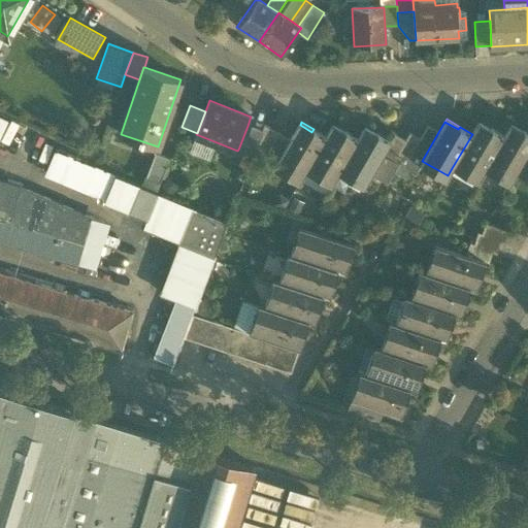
[(480,122),(477,125),(490,132),(491,129),(480,122)]
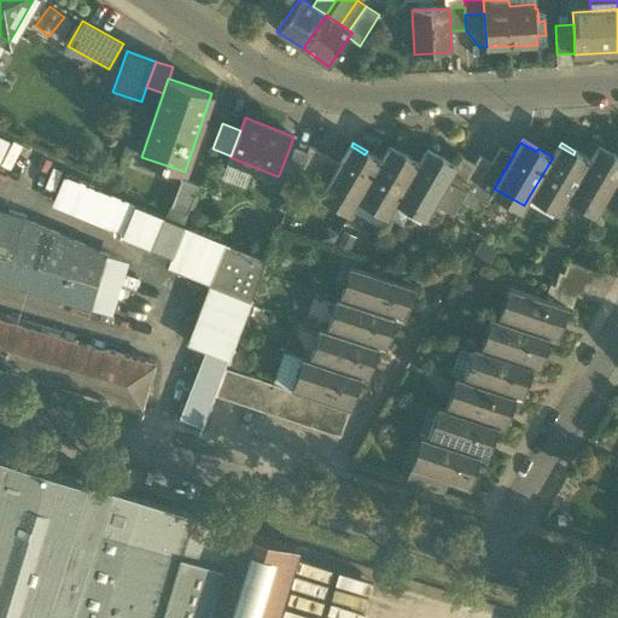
[(309,145),(307,155),(298,174),(312,182),(327,156),(309,145)]
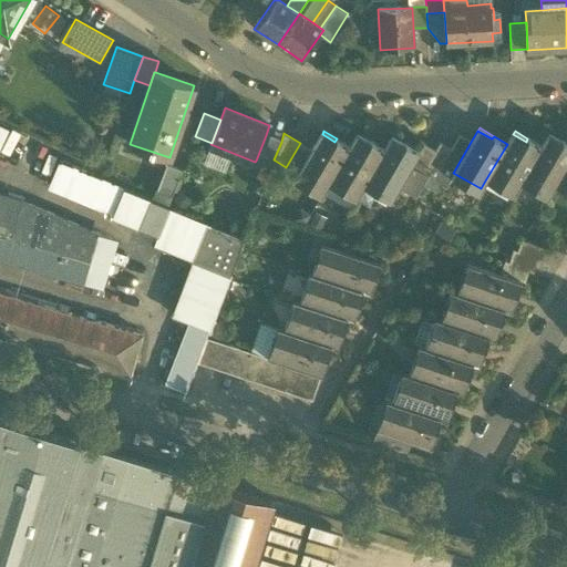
[(358,133),(356,136),(370,144),(371,142),(358,133)]
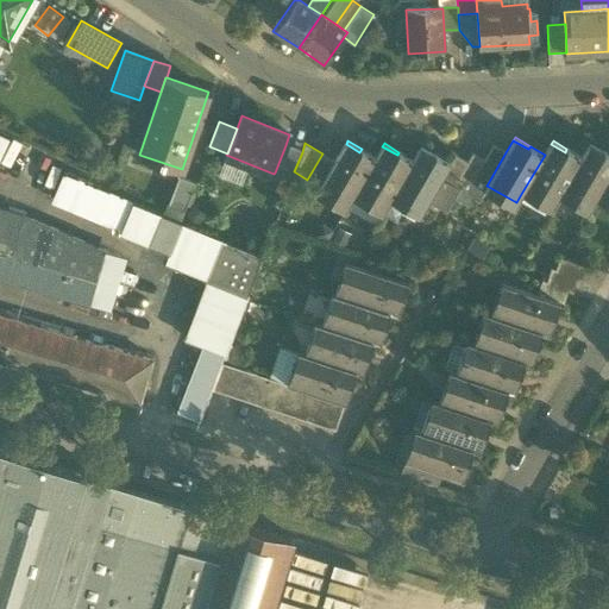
[(590,143),(588,146),(602,155),(604,151),(590,143)]
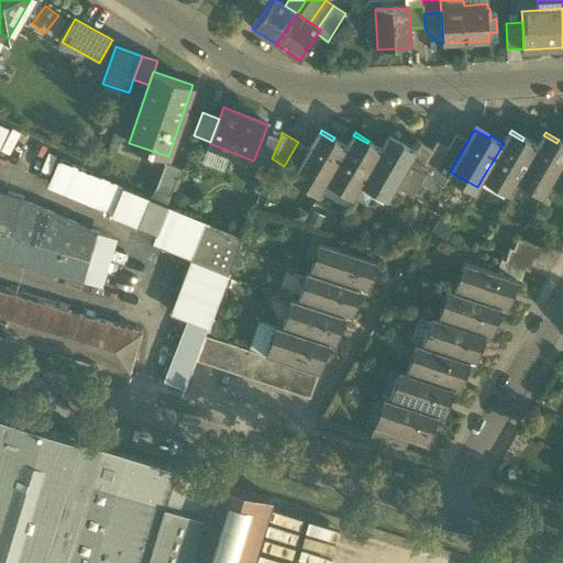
[(326,183),(329,177),(348,145),(334,138),(332,141),(320,133),(310,148),(296,173),(295,175),(321,190),(326,183)]
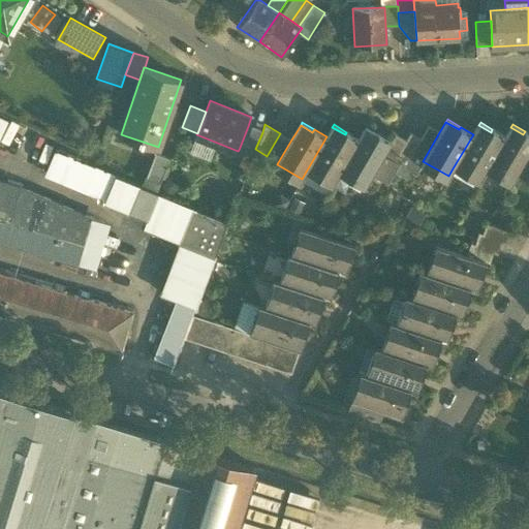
[(478,125),(473,134),(456,163),(480,178),(485,172),(488,166),(505,136),(492,129),(491,132),(478,125)]
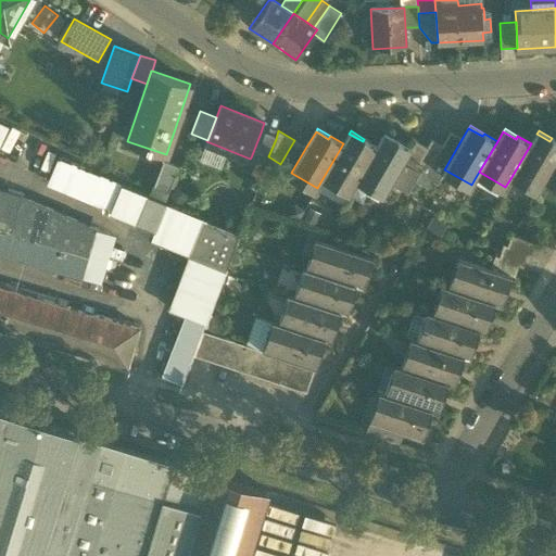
[(251,158),(254,159),(264,134),(261,133),(251,158)]
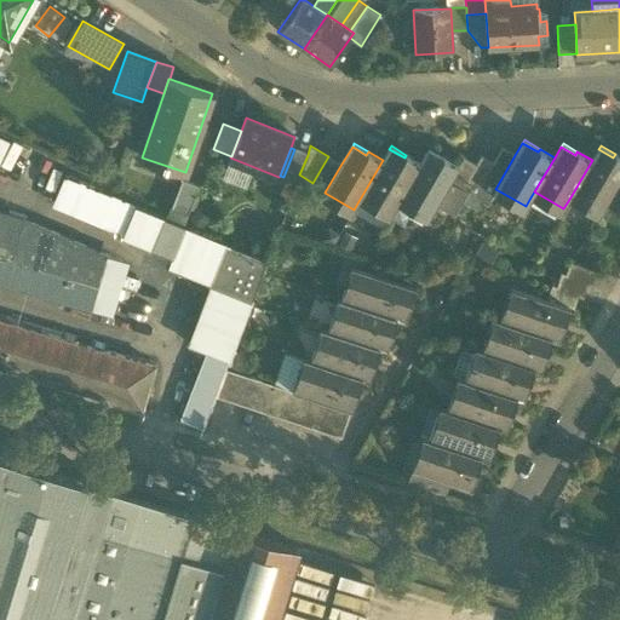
[(429,148),(426,151),(441,160),(443,156),(429,148)]
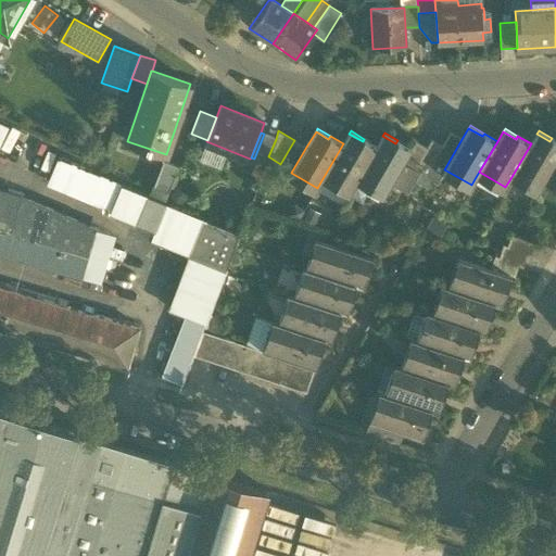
[(451,133),(442,147),(438,155),(439,155),(449,162),(462,139),(451,133)]
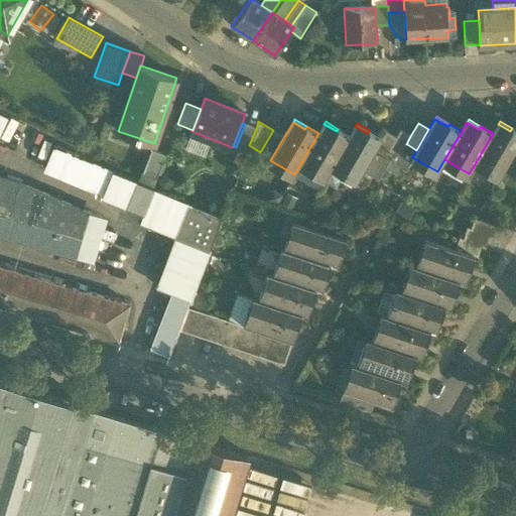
[(247,151),(249,145),(256,129),(245,124),(236,147),(247,151)]
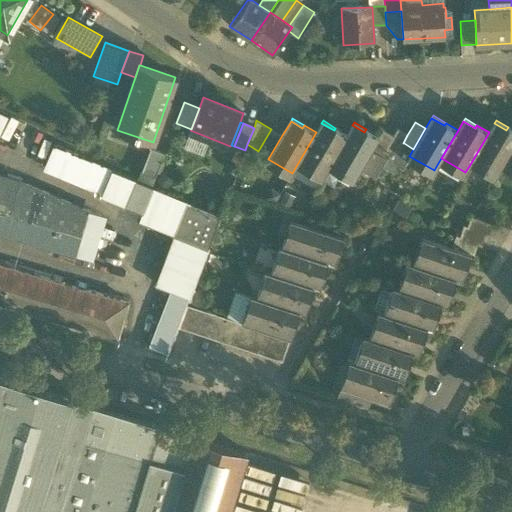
[(321,123),(316,132),(299,161),(323,175),(328,168),(330,163),(347,135),(335,128),(334,130),(321,123)]
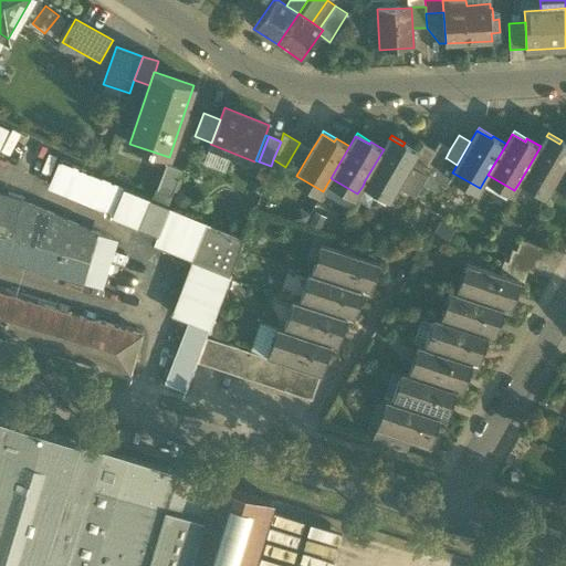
[(546,136),(541,146),(522,178),(548,194),(554,186),(556,181),(565,164),(565,143),(562,140),(559,144),(546,136)]
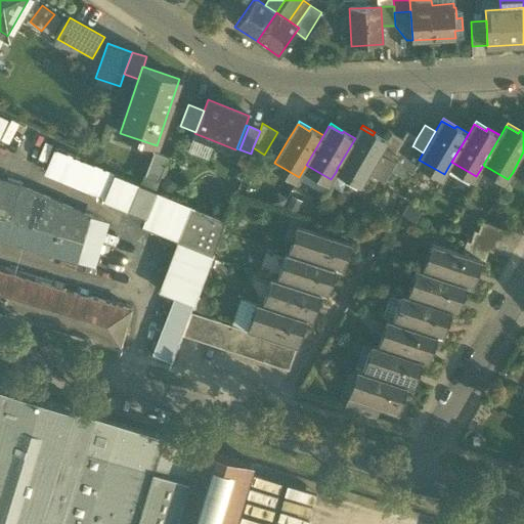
[(360,128),(355,138),(338,167),(351,174),(348,179),(360,186),(367,173),(368,172),(380,153),(387,140),(375,132),(373,135),(360,128)]
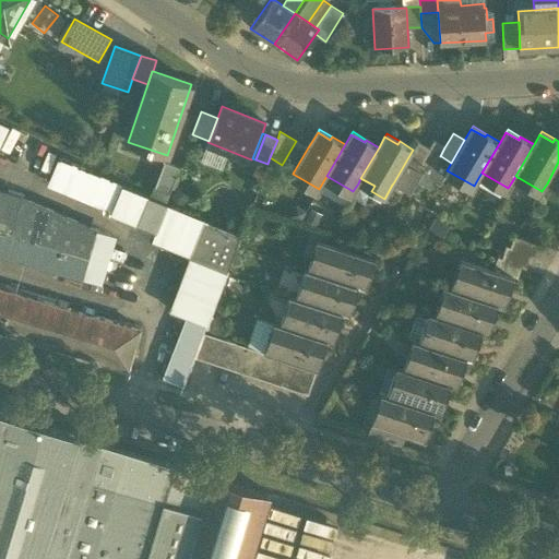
[(308,147),(296,141),(282,165),(294,171),(308,147)]
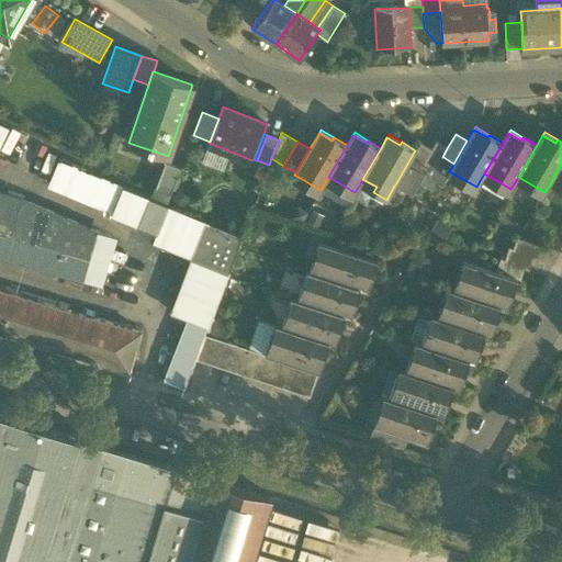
[(436,142),(431,149),(423,165),(428,168),(428,167),(435,171),(444,157),(442,157),(447,148),(436,142)]
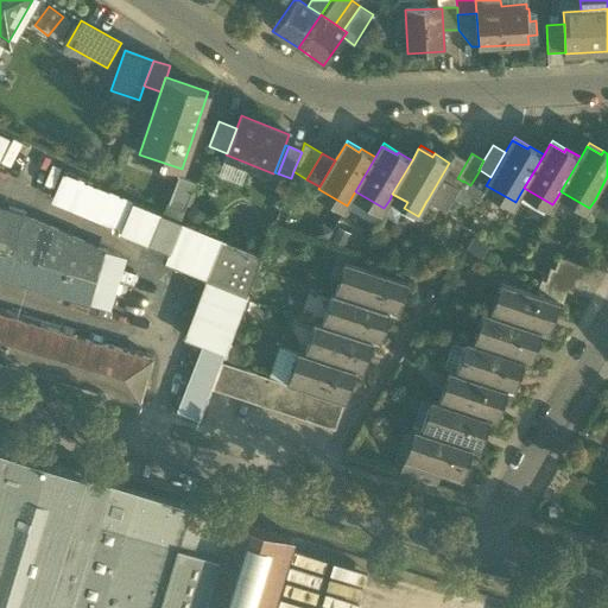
[(242,181),(249,164),(226,154),(220,172),(221,176),(239,183),(242,181)]
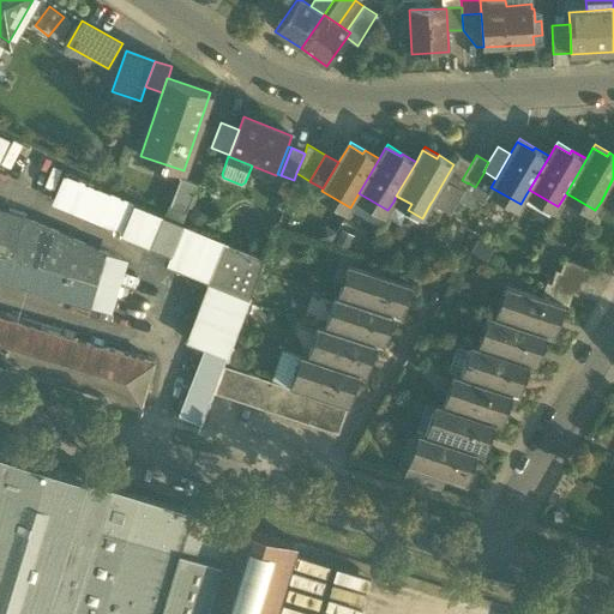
[(459,197),(468,184),(462,180),(471,163),(458,156),(453,164),(445,179),(459,187),(455,194),(459,197)]
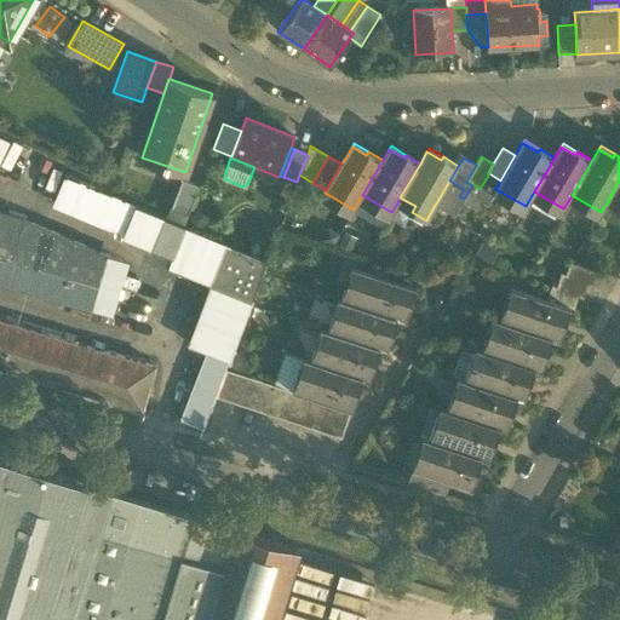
[(472,185),(464,199),(463,202),(482,213),(493,194),(495,189),(500,181),(489,173),(480,189),(472,184),(472,185)]
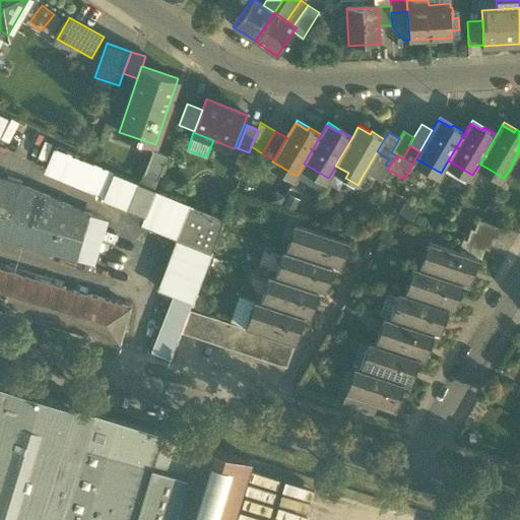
[(106,199),(116,174),(54,148),(44,173),(106,199)]
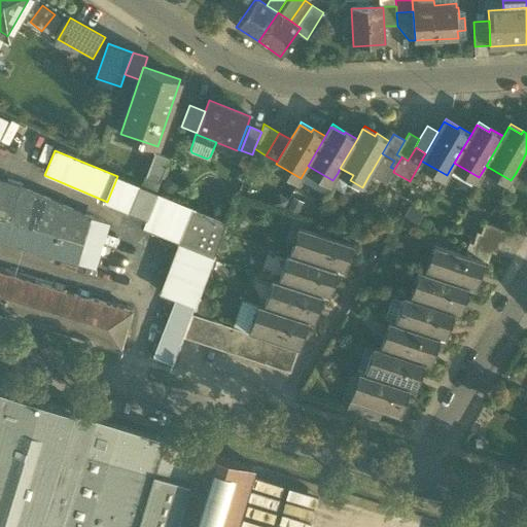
[(146,176),(161,181),(169,157),(155,152),(146,176)]
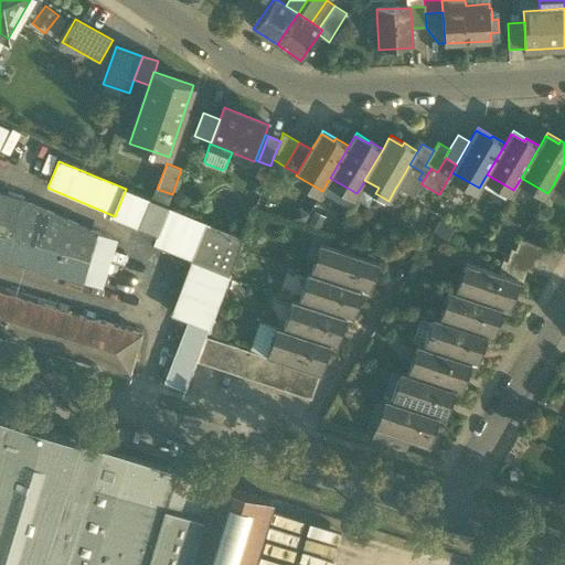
[(564,163),(555,181),(564,187),(564,163)]
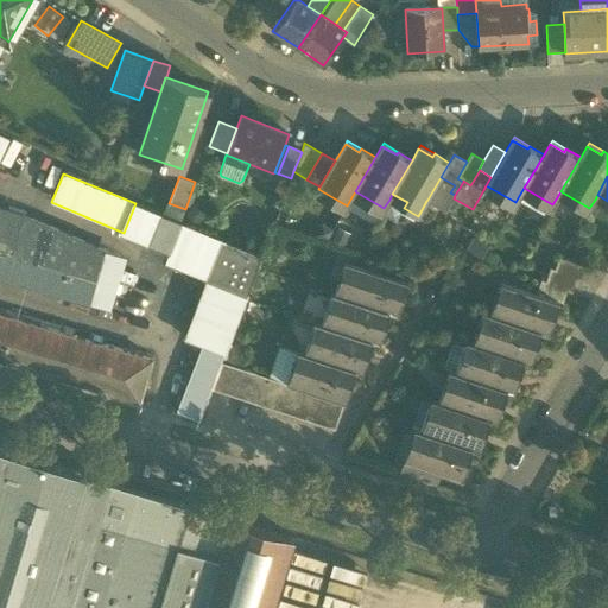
[(455,185),(441,177),(428,200),(438,206),(443,204),(450,192),(455,185)]
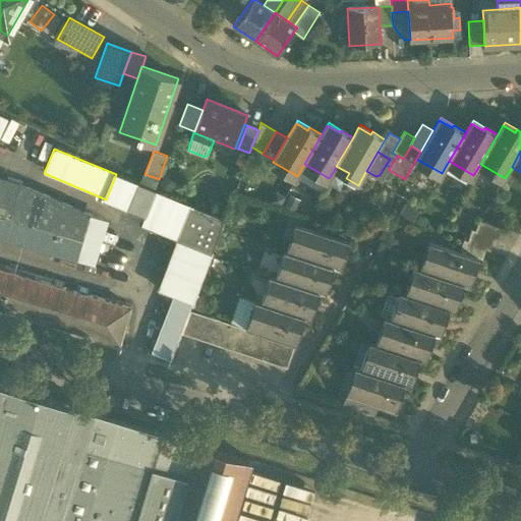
[(440,178),(442,173),(416,159),(414,163),(440,178)]
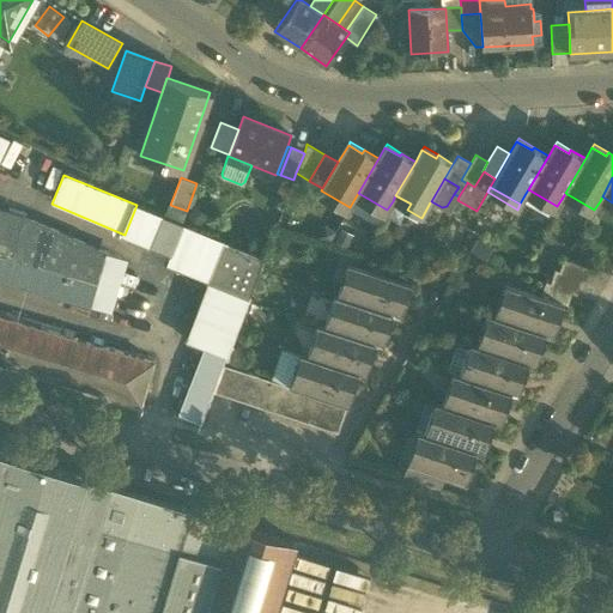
[(554,212),(557,206),(528,189),(525,195),(554,212)]
